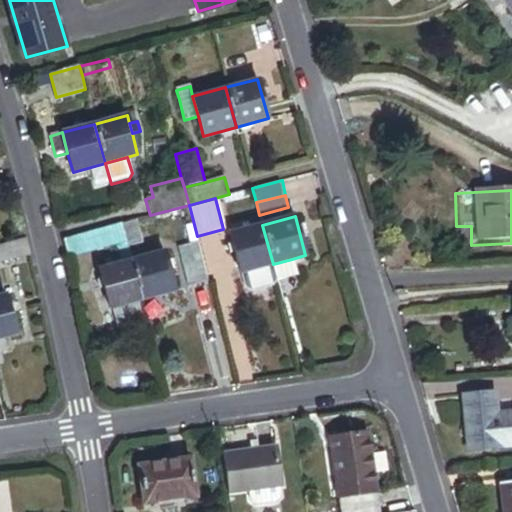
[(127,245),(140,242),(135,220),(122,223),(122,225),(125,234),(127,245)]
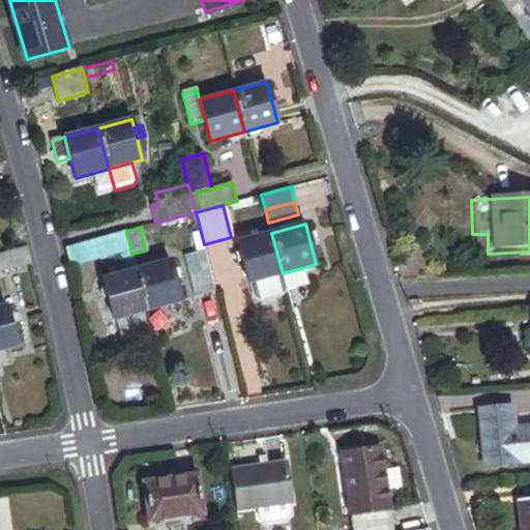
[(101,249),(129,242),(126,233),(98,239),(101,249)]
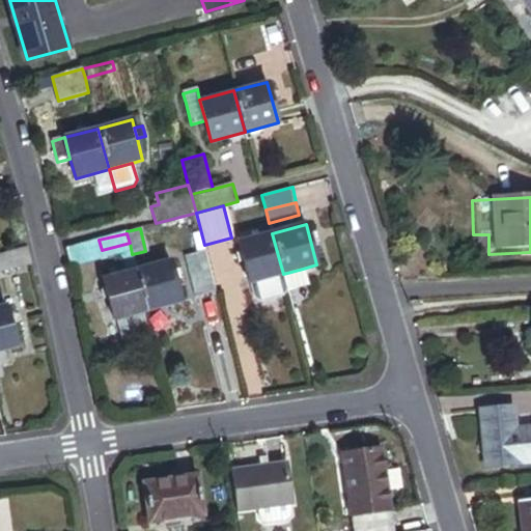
[(251,282),(283,274),(272,233),(239,243),(250,283),(251,282)]
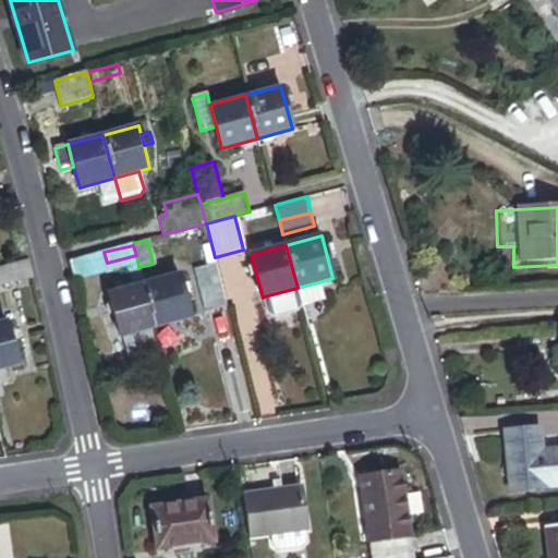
[(505,267),(513,267),(513,246),(504,246),(505,267)]
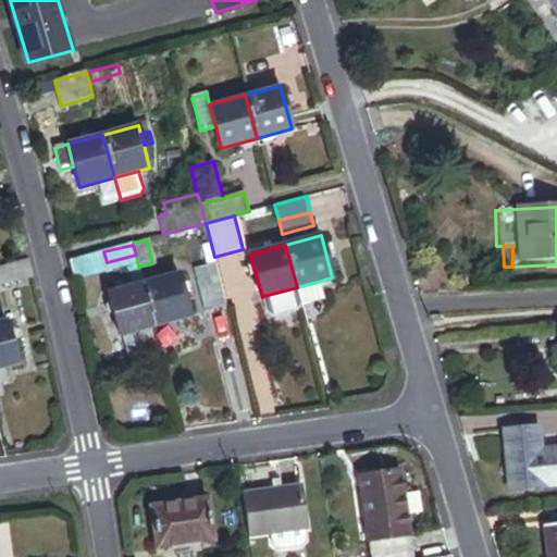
[(75,279),(109,270),(107,262),(103,251),(71,259),(75,279)]
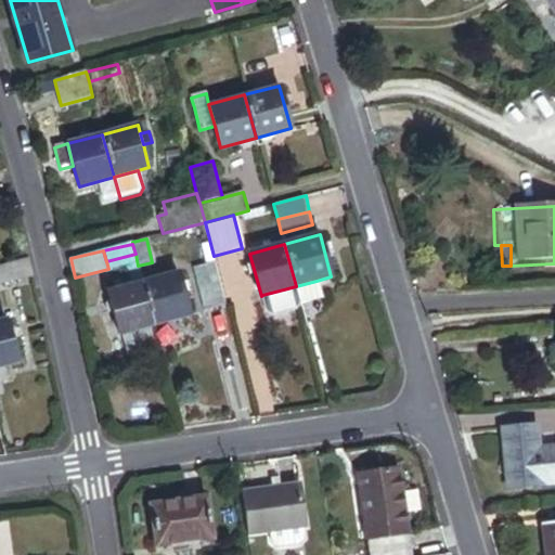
[(205,311),(226,306),(215,263),(194,268),(205,311)]
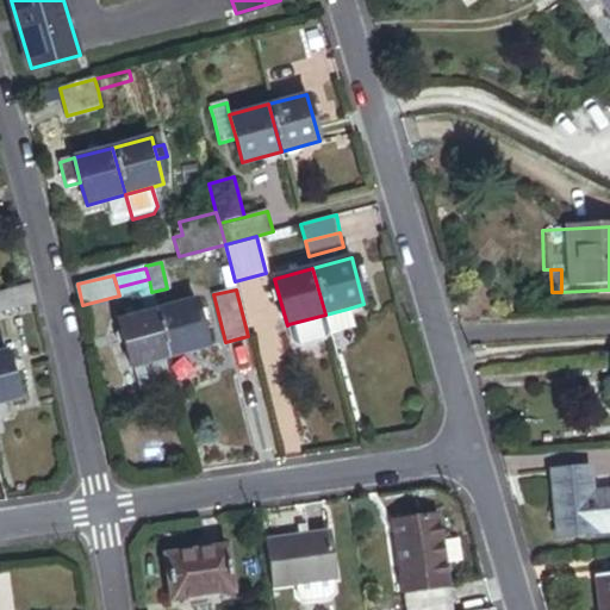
[(169,358),(207,347),(195,299),(157,310),(169,358)]
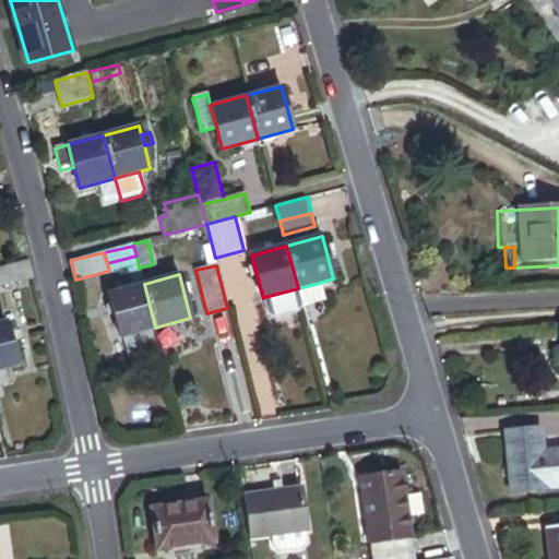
[(302,304),(323,298),(319,283),(298,288),(302,304)]
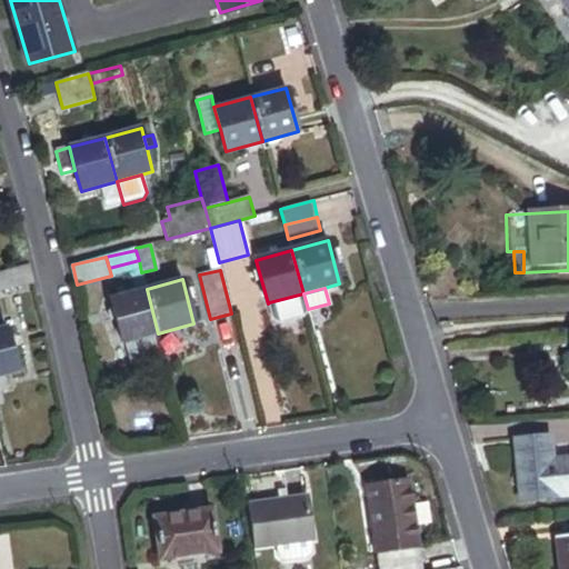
[(152,335),(158,333),(147,289),(109,299),(121,343),(123,342),(152,335)]
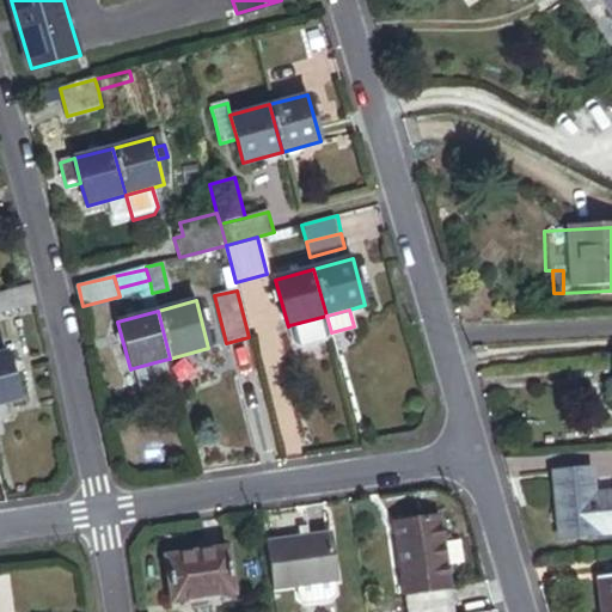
[(326,316),(289,325),(295,346),(301,349),(328,342),(331,335),(331,332),(326,316)]
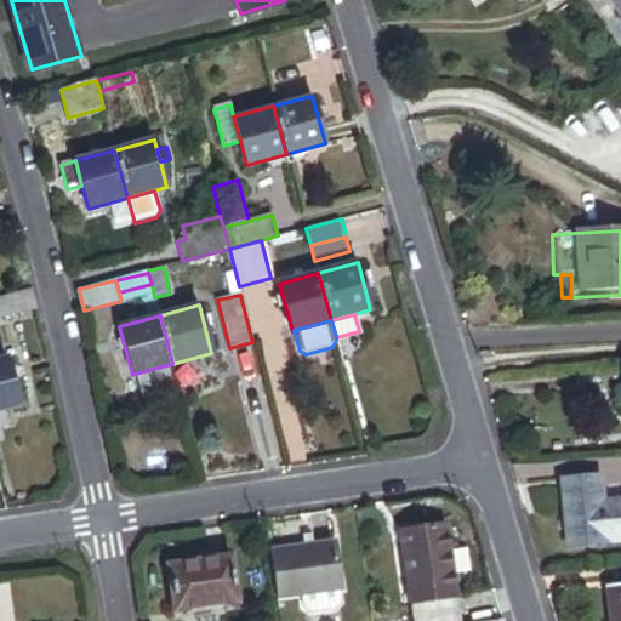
[(0,410),(21,405),(7,357),(0,358),(0,410)]
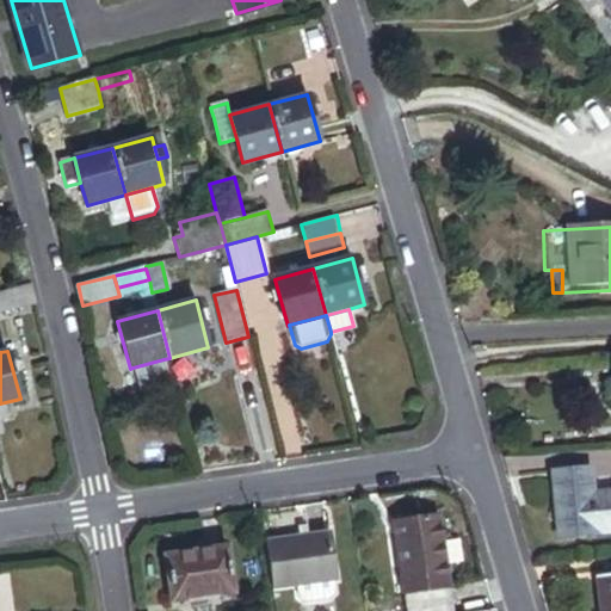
[(164,359),(133,368),(137,386),(168,377),(164,359)]
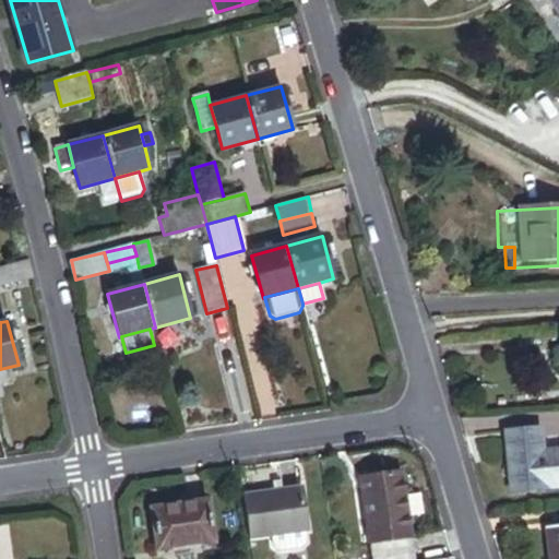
[(544,487),(543,485),(540,449),(538,426),(504,428),(509,489),(544,487)]
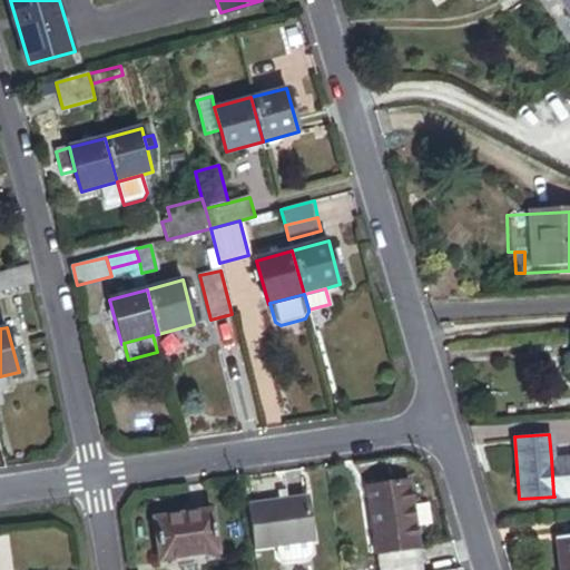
[(569,457),(551,458),(553,494),(569,492),(569,457)]
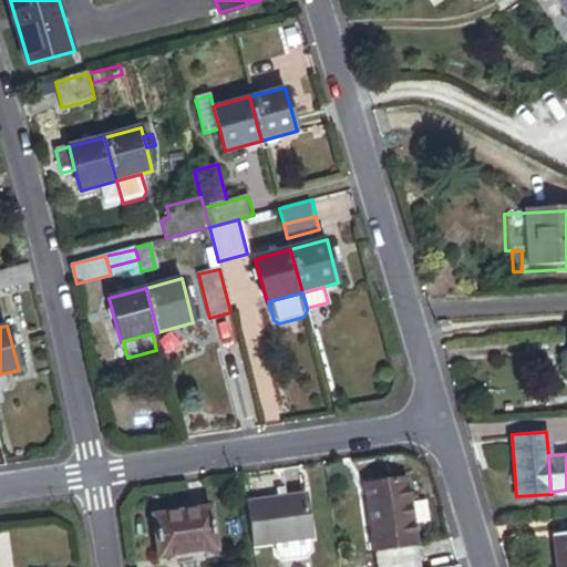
[(378,566),(421,566),(409,480),(367,486),(378,566)]
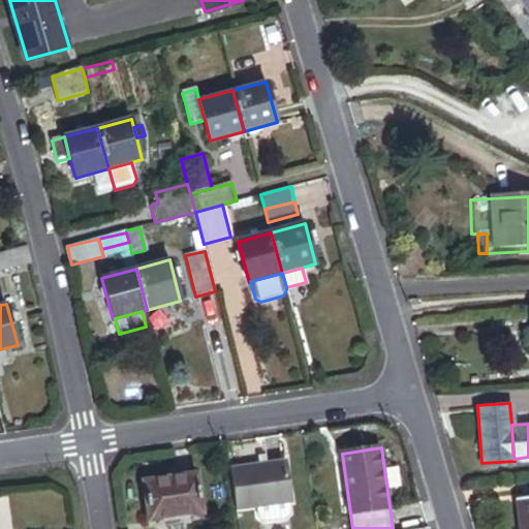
[(288,502),(293,501),(288,460),(270,463),(268,453),(259,454),(261,464),(232,468),(238,509),(260,506),(288,502)]
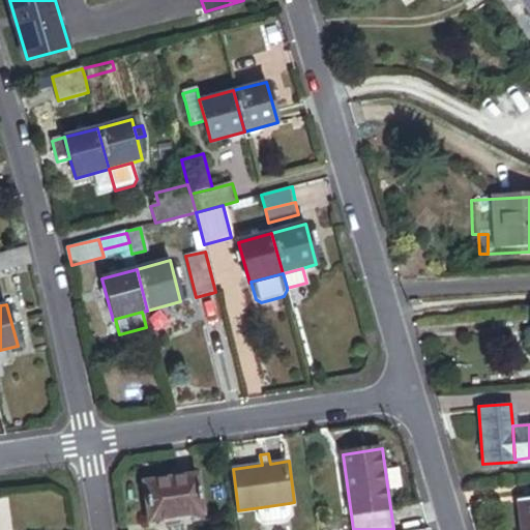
[(150,523),(204,516),(199,475),(144,482),(150,523)]
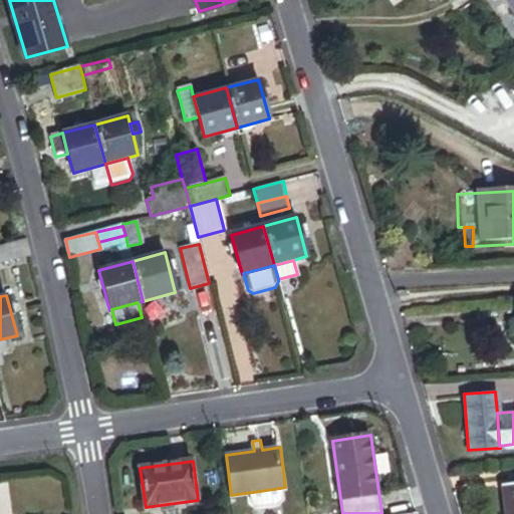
[(513,513),(513,481),(505,482),(508,513),(513,513)]
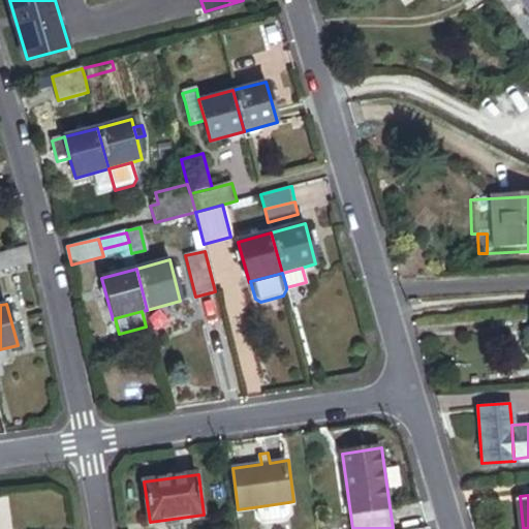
[(288,502),(260,506),(262,517),(268,521),(286,517),(290,512),(288,502)]
